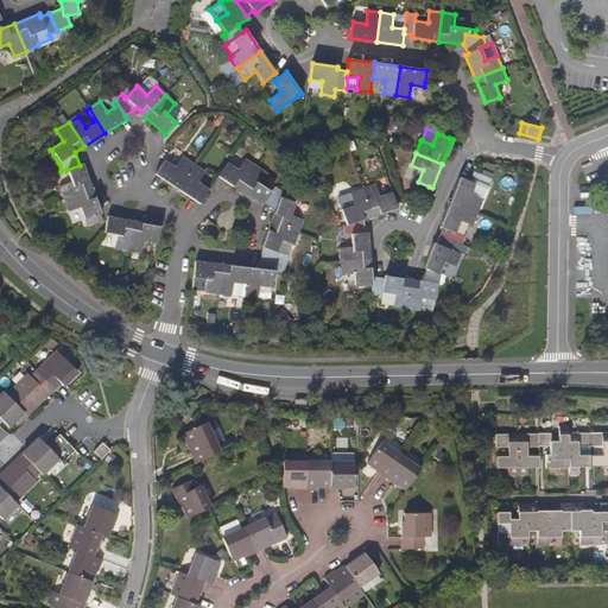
[(157,175),(177,189),(194,165),(183,157),(176,168),(165,160),(157,175)]
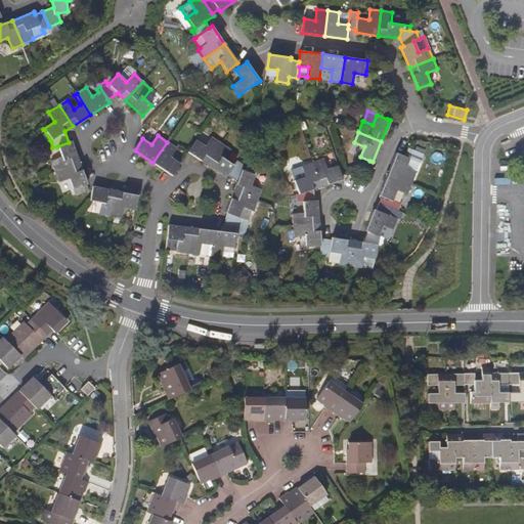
[(187,153),(207,165),(221,143),(212,137),(205,146),(197,140),(187,153)]
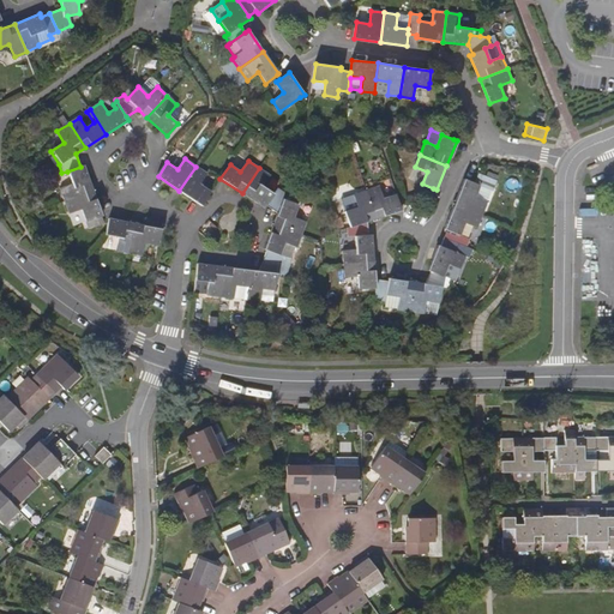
[(83,166),(80,167),(67,172),(72,184),(60,188),(65,200),(92,191),(83,166)]
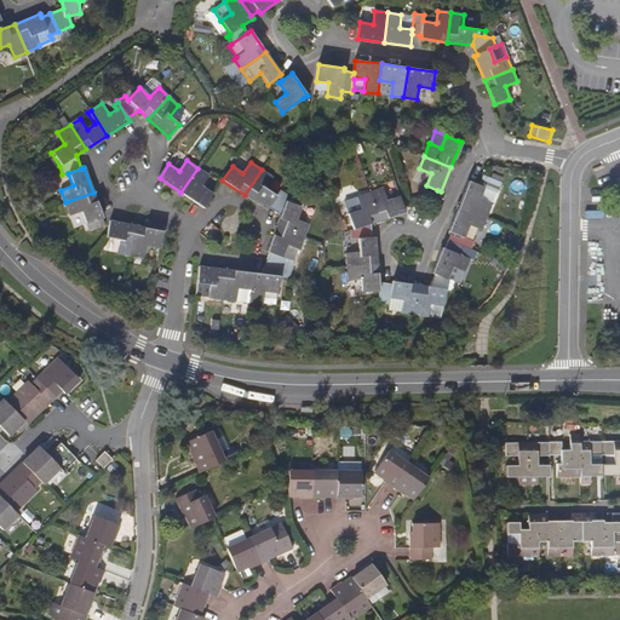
[(204,207),(212,194),(201,187),(208,176),(197,168),(181,193),(204,207)]
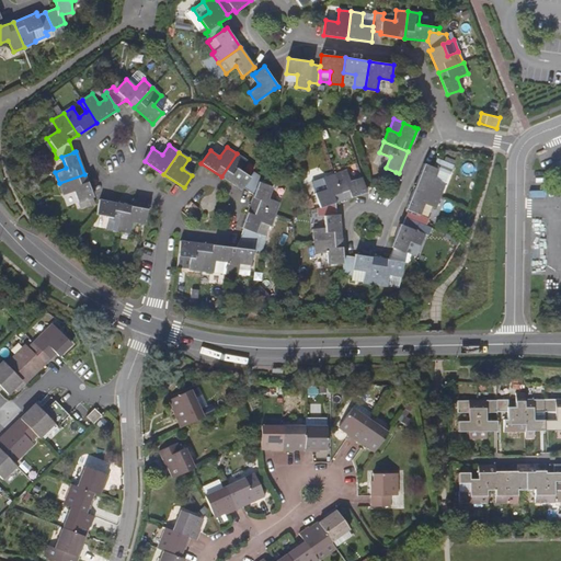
[(243,187),(254,194),(259,182),(260,176),(254,172),(250,178),(240,171),(247,161),(237,153),(221,176),(241,190),(243,187)]
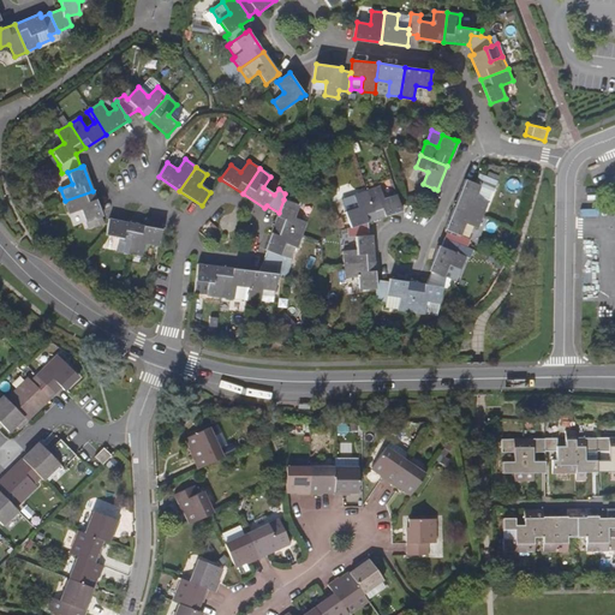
[(479,174),(475,184),(481,186),(490,190),(494,179),(479,174)]
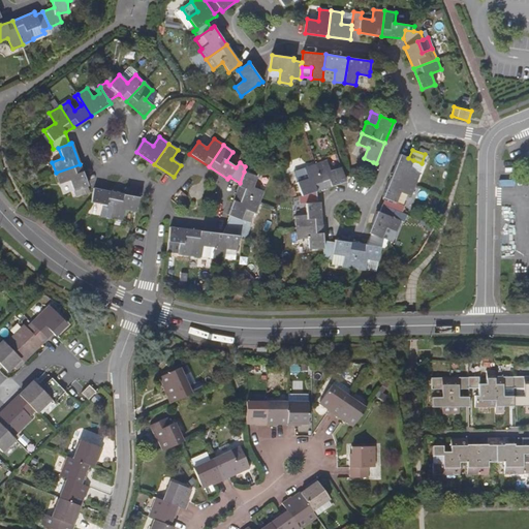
[(400,155),(392,176),(415,185),(419,175),(408,170),(413,160),(408,158),(407,157),(400,155)]
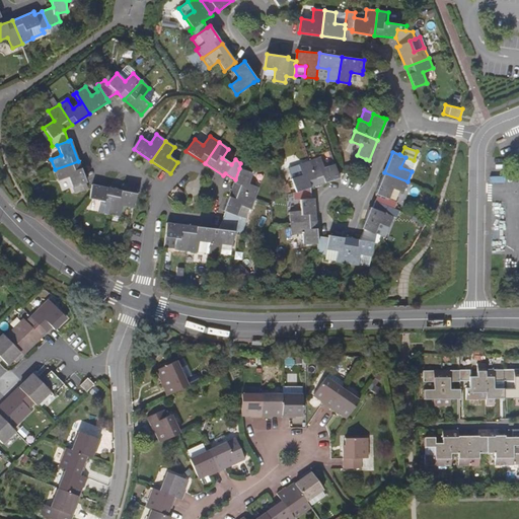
[(339,177),(335,164),(324,168),(320,157),(309,161),(318,186),(339,177)]
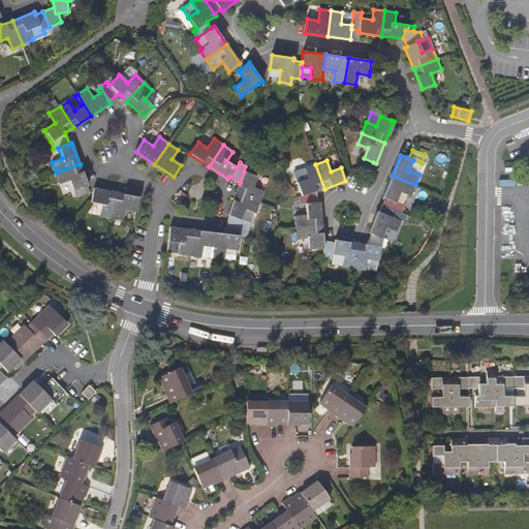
[(88,185),(80,164),(56,173),(60,184),(70,180),(74,191),(79,189),(81,194),(89,191),(87,186),(88,185)]
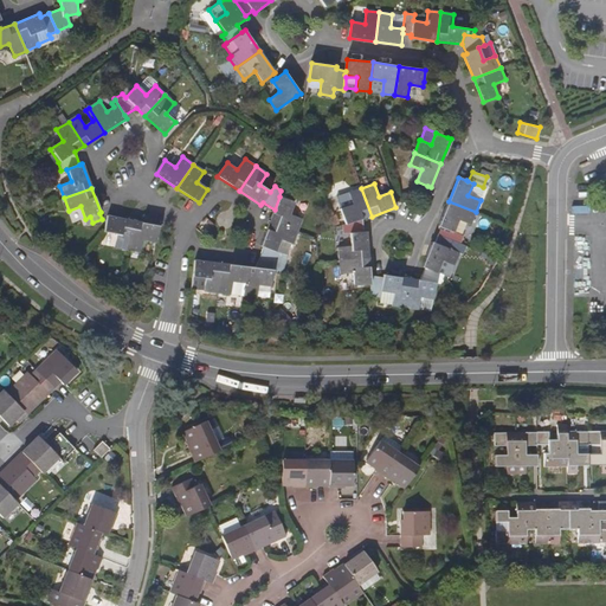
[(362,219),(372,217),(361,188),(349,192),(353,205),(341,208),(346,224),(343,224),(345,233),(350,233),(363,232),(362,219)]
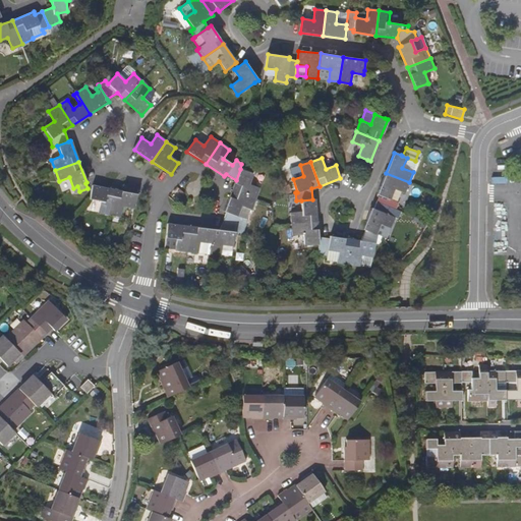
[(236,180),(232,190),(256,198),(259,188),(249,184),(252,174),(240,169),(236,180)]
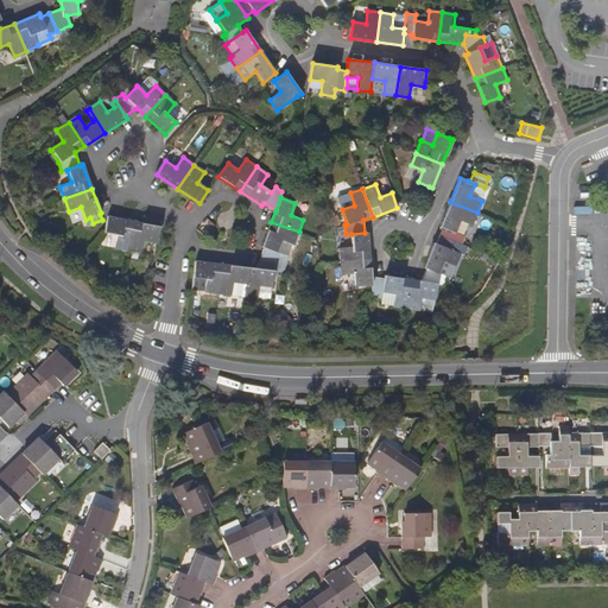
[(443,228),(439,236),(458,244),(462,245),(466,236),(455,233),(461,221),(473,226),(477,213),(450,202),(439,227),(443,228)]
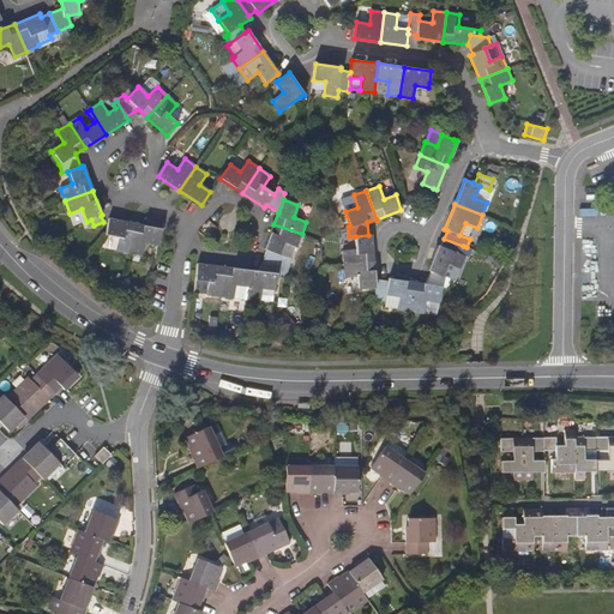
[(109,218),(109,221),(106,235),(119,238),(115,250),(128,253),(136,223),(109,218)]
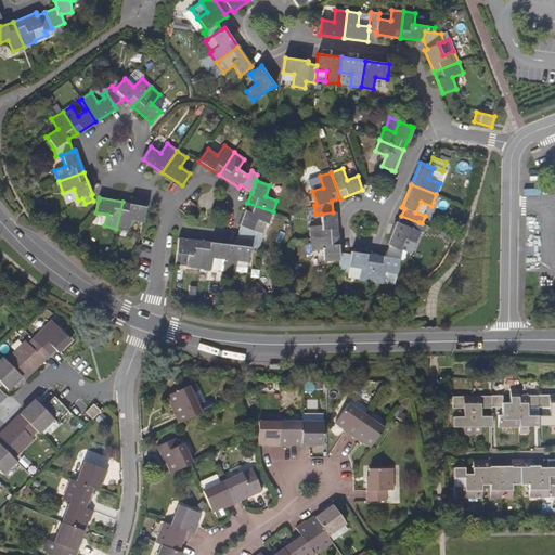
[(146,207),(123,202),(116,229),(128,231),(131,220),(143,222),(146,207)]
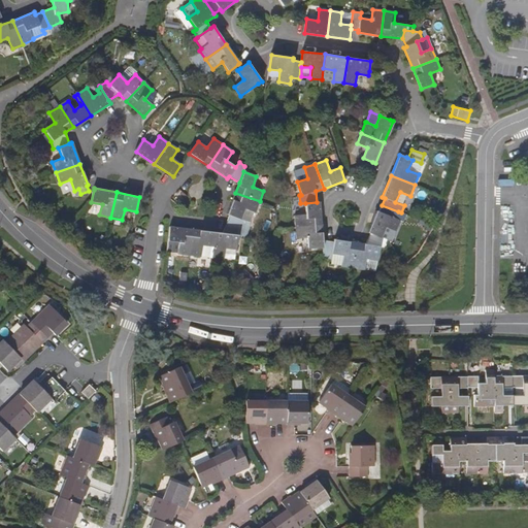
[(230,216),(228,222),(243,228),(241,235),(246,237),(253,224),(249,222),(240,219),(244,208),(253,211),(256,212),(260,201),(235,193),(227,215),(230,216)]
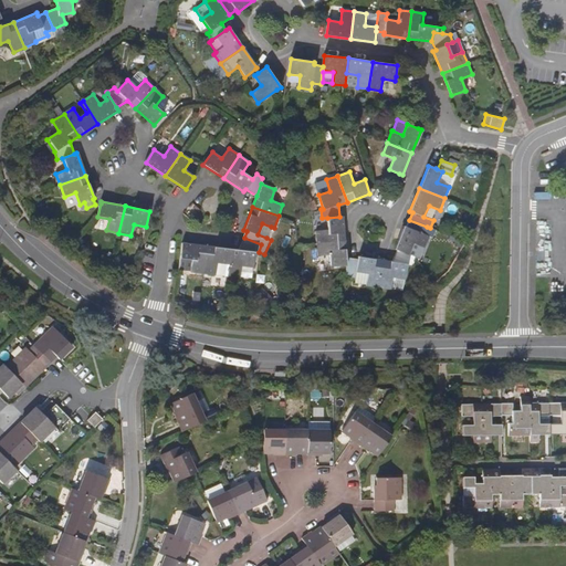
[(342,217),(339,217),(327,218),(327,229),(316,230),(317,243),(344,240),(342,217)]
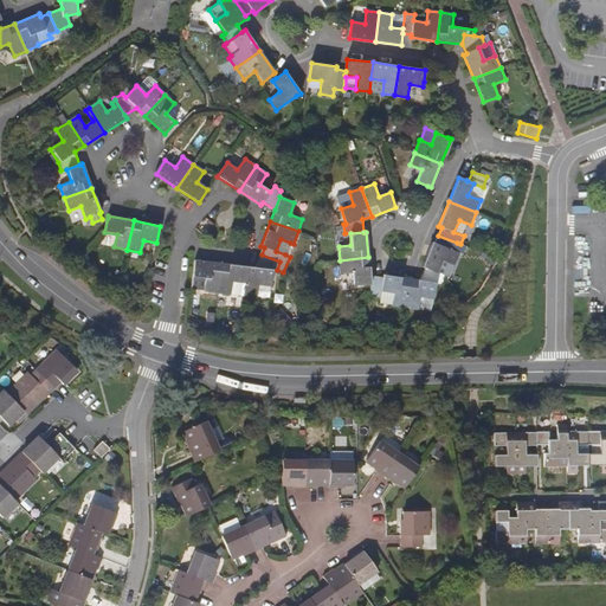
[(423,266),(425,268),(438,272),(443,260),(455,265),(459,252),(453,250),(457,243),(438,236),(436,244),(432,243),(423,266)]
